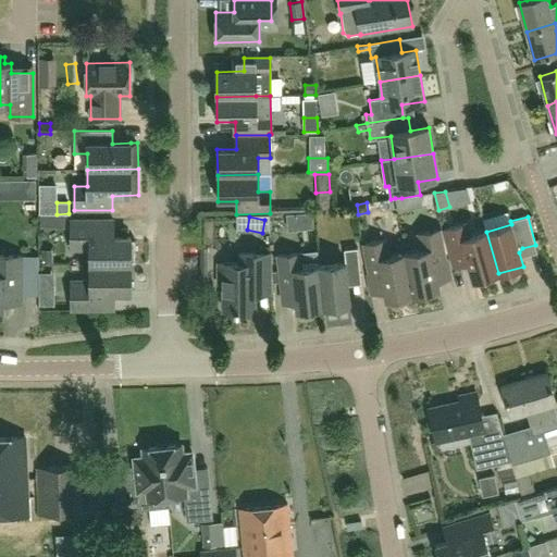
[(135,240),(131,240),(131,237),(113,237),(113,220),(71,220),(71,249),(89,249),(89,265),(131,265),(131,262),(135,262),(135,240)]
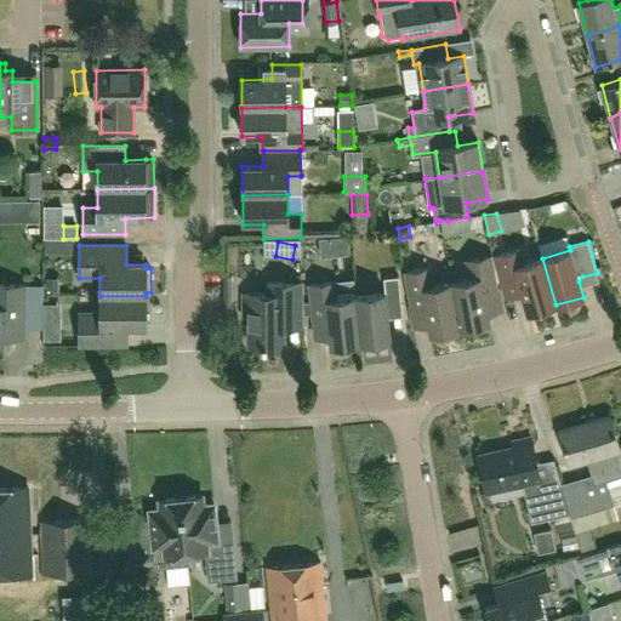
[(556,305),(542,258),(524,263),(520,249),(494,257),(506,298),(522,294),(528,313),(533,312),(534,317),(552,311),(551,306),(556,305)]
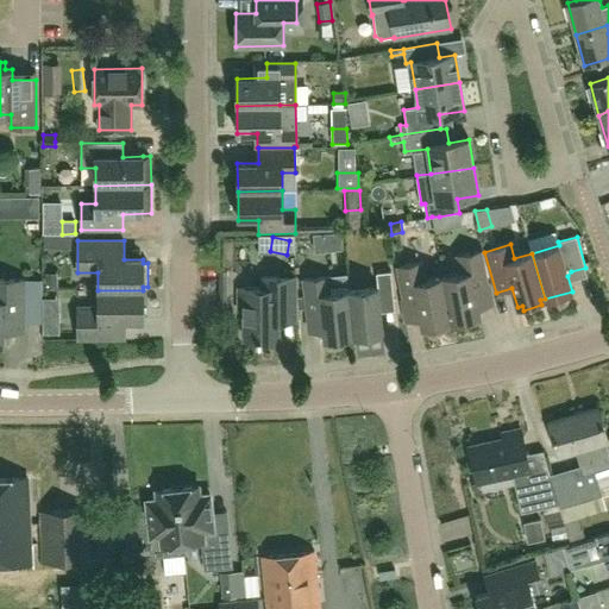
[(460,274),(443,277),(451,321),(481,316),(475,287),(489,283),(483,251),(457,256),(460,274)]
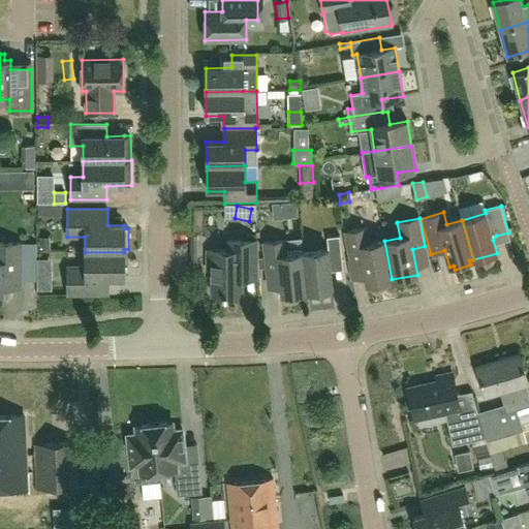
[(392,279),(384,241),(370,243),(367,228),(344,232),(349,260),(362,258),(367,284),(392,279)]
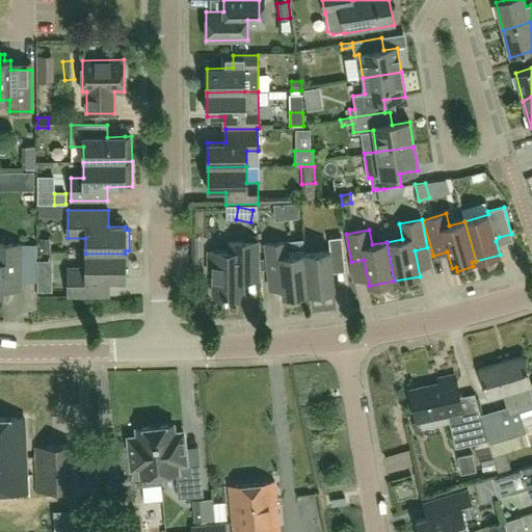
[(304,254),(309,293),(335,291),(331,263),(344,262),(342,237),(328,239),(330,251),(304,254)]
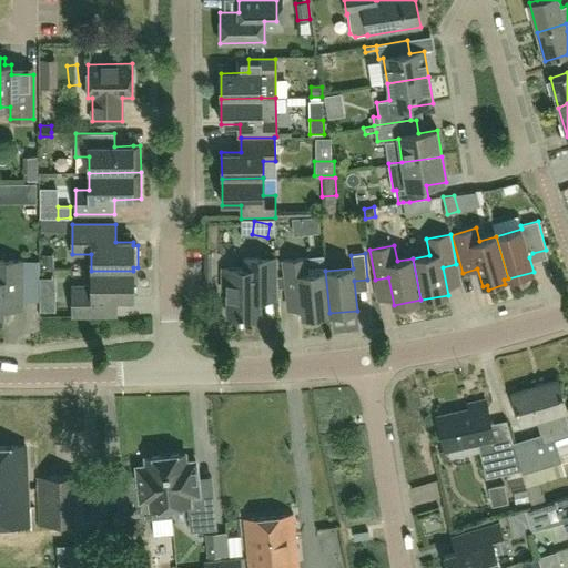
[(324,256),(307,257),(283,261),(286,290),(298,288),(302,316),(330,313),(325,271),(324,256)]
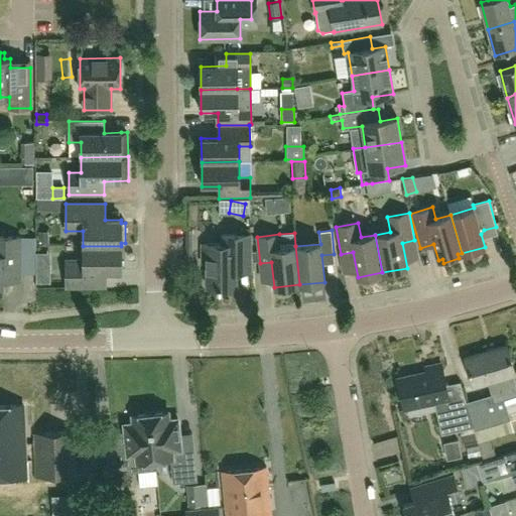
[(250,235),(222,235),(223,245),(203,245),(203,263),(207,263),(207,287),(218,287),(218,289),(236,289),(236,272),(250,272),(250,235)]
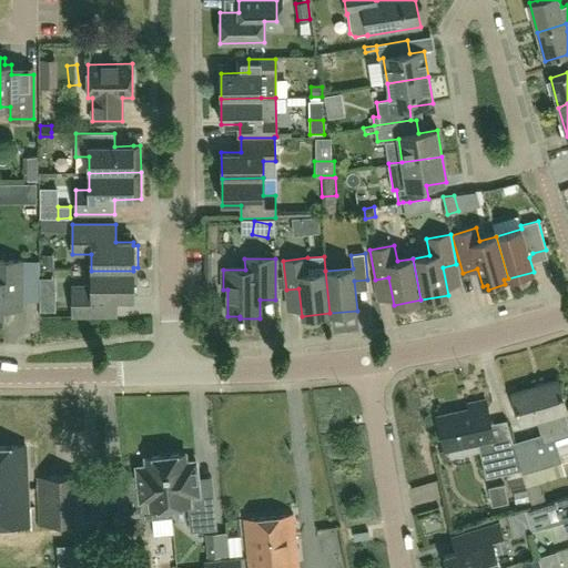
[(0,322),(2,323),(2,310),(22,310),(23,261),(0,261),(0,322)]
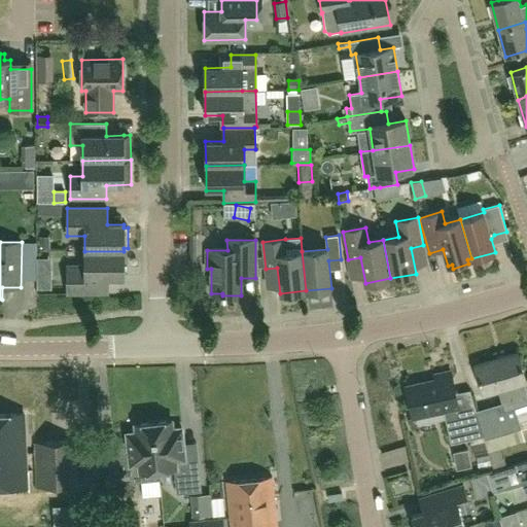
[(124,251),(84,251),(85,266),(67,266),(67,293),(108,293),(108,277),(125,277),(124,251)]
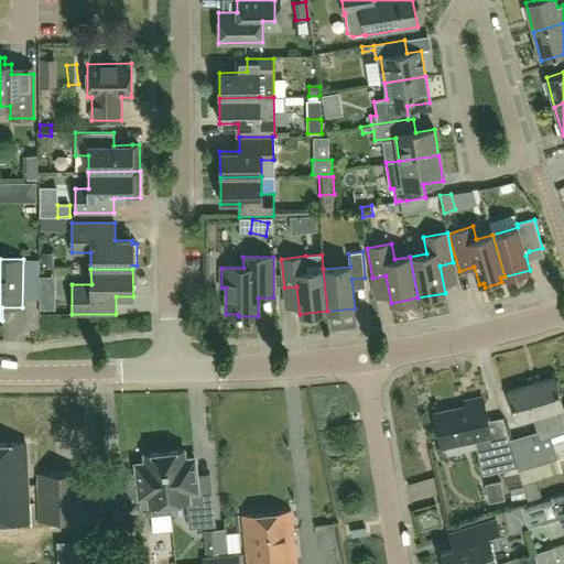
[(53,292),(39,292),(39,308),(53,308),(53,292)]
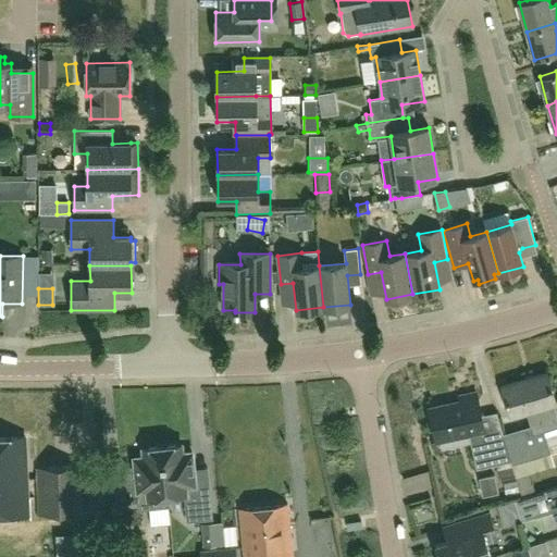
[(547,372),(502,386),(511,418),(528,412),(531,425),(503,434),(511,462),(516,477),(555,466),(545,431),(556,426),(556,419),(553,405),(556,404),(547,372)]
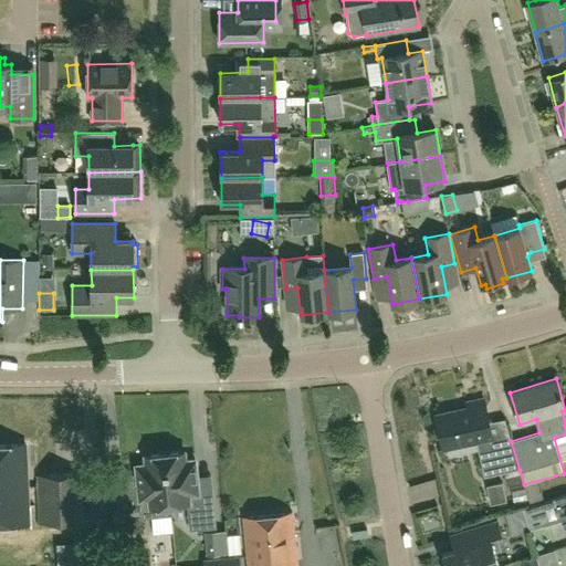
[(468,408),(436,415),(444,449),(475,442),(484,478),(506,473),(520,470),(511,441),(510,435),(493,438),(484,398),(467,402),(468,408)]
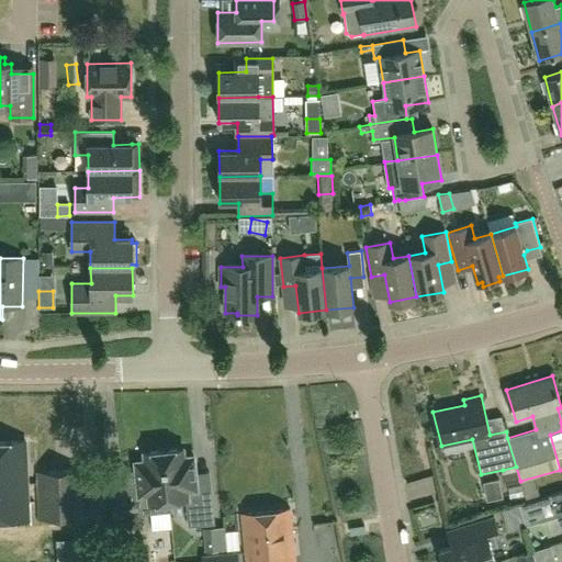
[(0,520),(29,519),(25,440),(0,441),(0,520)]
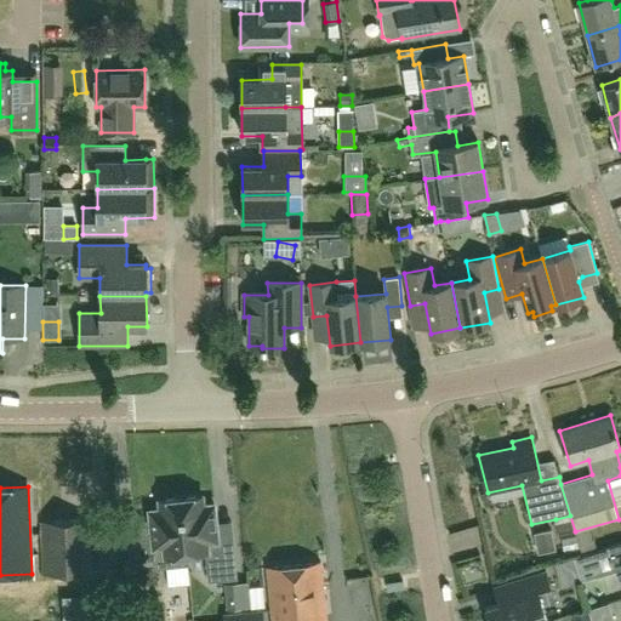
[(181,496),(188,565),(189,565),(188,554),(206,552),(209,581),(238,579),(234,547),(218,548),(214,503),(204,505),(203,494),(181,496)]
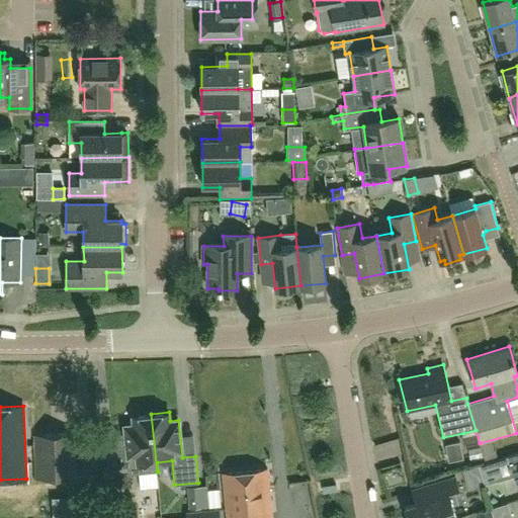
[(112,427),(98,428),(101,456),(106,456),(107,468),(127,466),(128,475),(157,471),(151,414),(133,416),(133,424),(123,425),(125,437),(113,438),(112,427)]
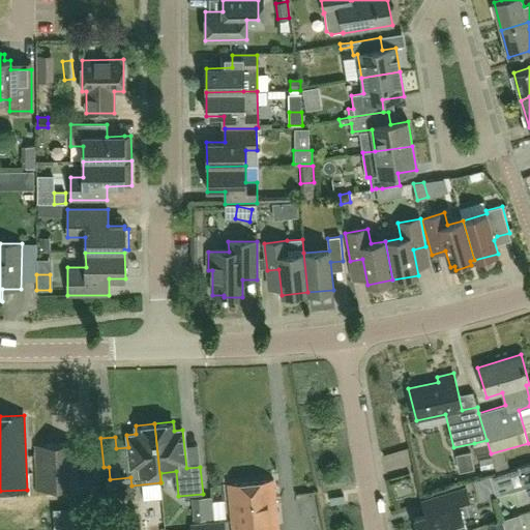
[(37,490),(79,488),(77,443),(35,445),(37,490)]
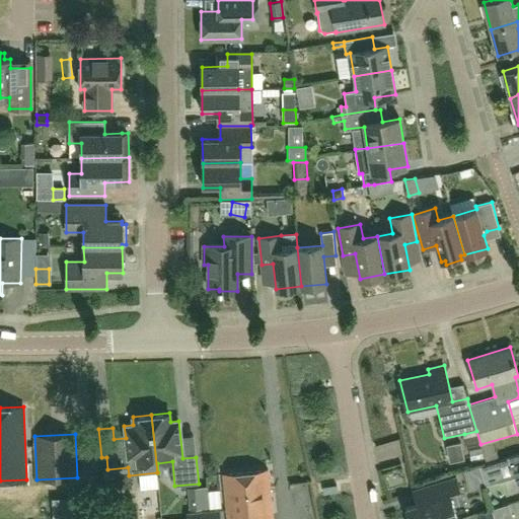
[(446,446),(450,462),(465,459),(461,442),(446,446)]
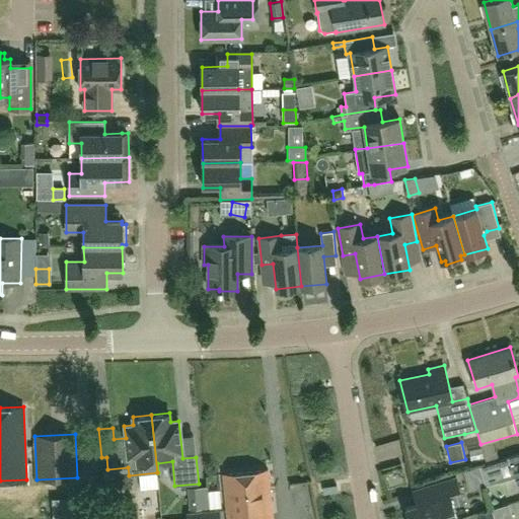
[(518,453),(509,457),(517,485),(518,484),(518,453)]
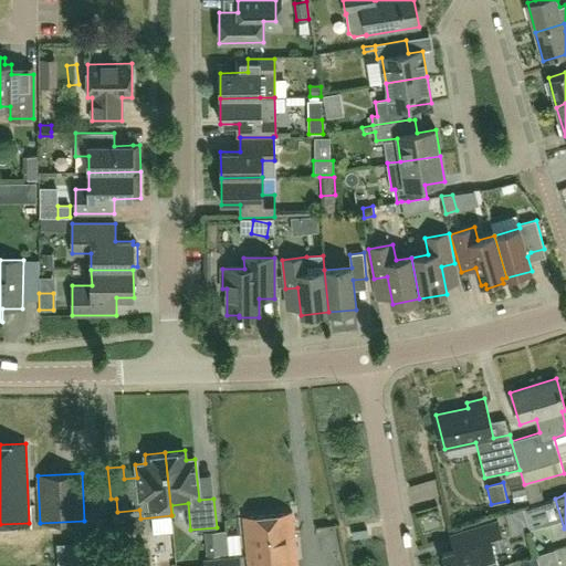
[(248,565),(297,565),(292,513),(244,517),(248,565)]
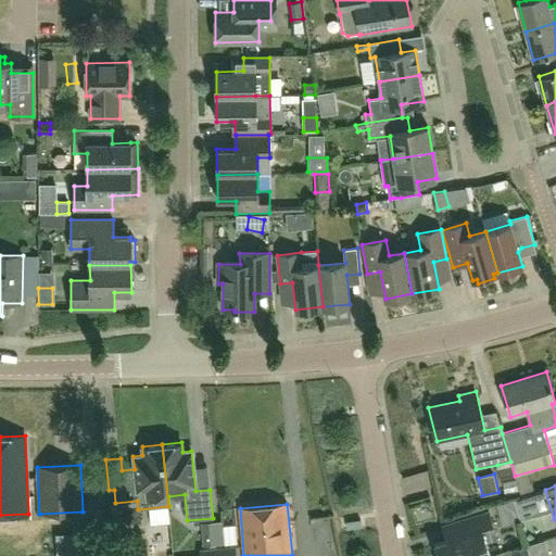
[(490,555),(485,540),(496,536),(489,512),(458,520),(463,535),(436,544),(439,555),(490,555)]
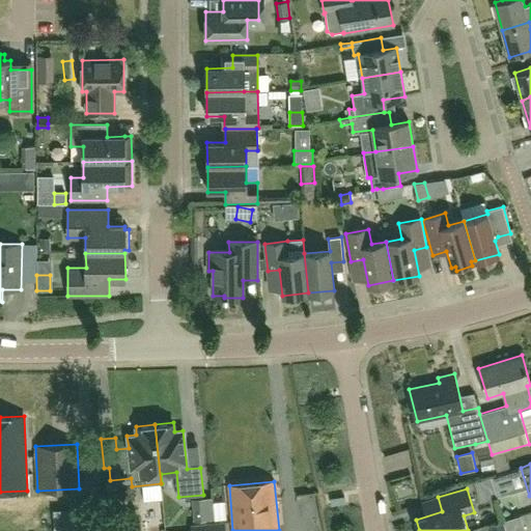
[(291,497),(294,520),(313,518),(311,495),(291,497)]
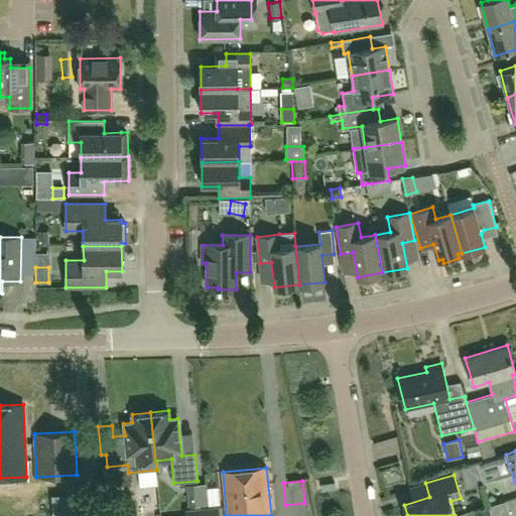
[(87,515),(89,508),(89,494),(51,495),(52,515),(87,515)]
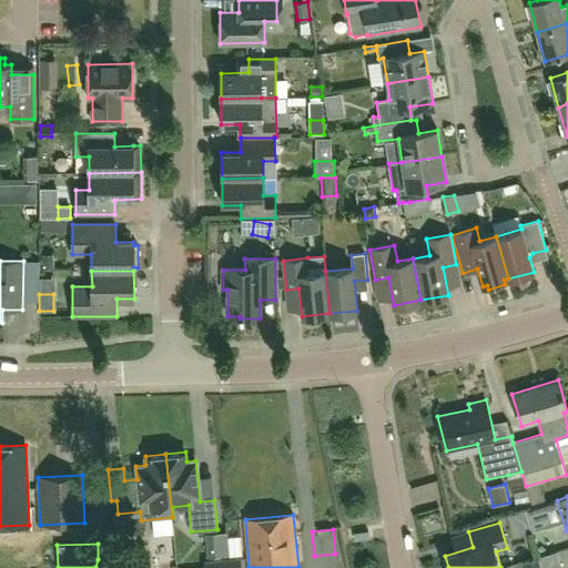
[(537,564),(539,567),(559,567),(553,555),(537,564)]
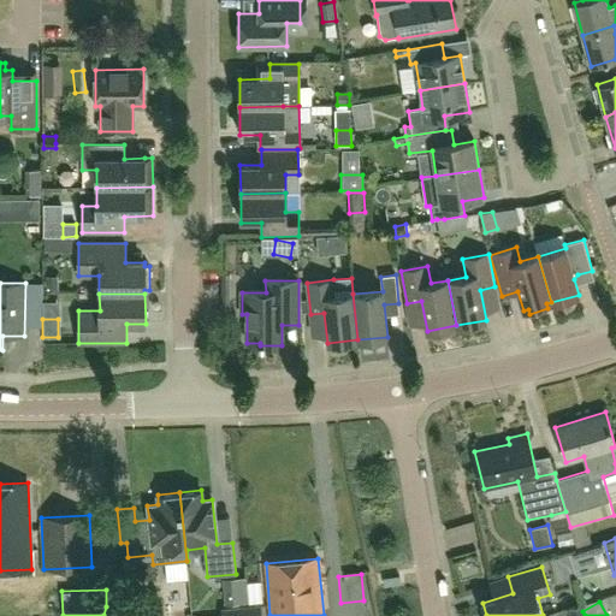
[(223,615),(261,615),(261,604),(223,608),(223,615)]
